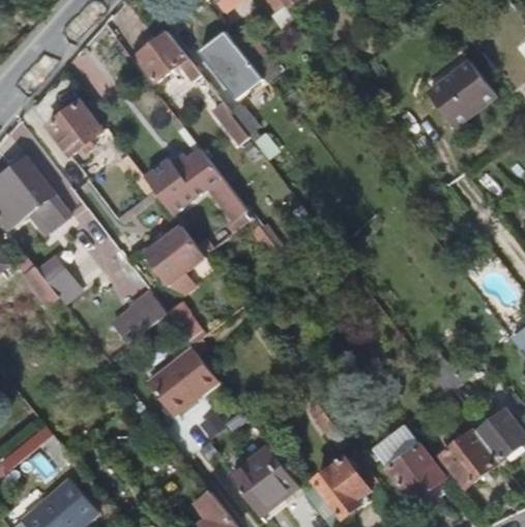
[(283,5),(279,0),(267,0),(275,9),(283,5)]
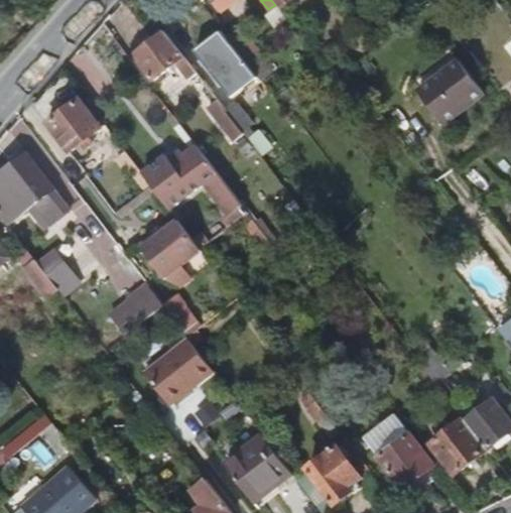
[(367,0),(358,7),(370,23),(379,16),(367,0)]
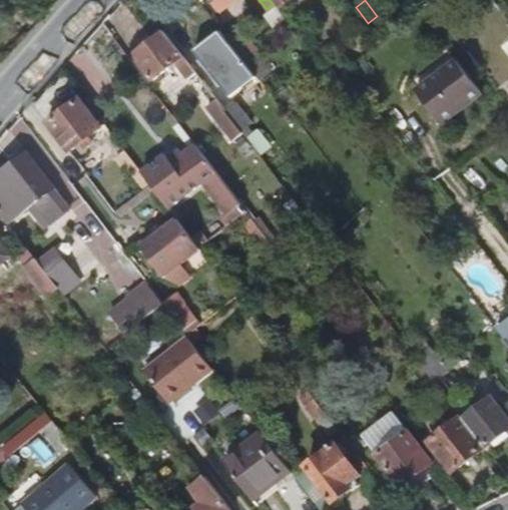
[(270,68),(235,25),(223,34),(258,78),(270,68)]
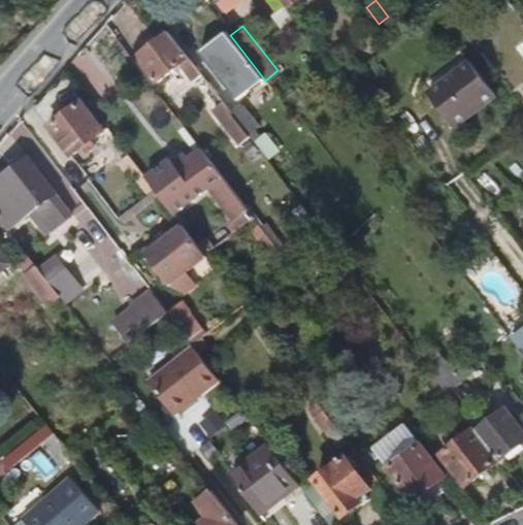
[(260,78),(223,30),(197,50),(234,98),(260,78)]
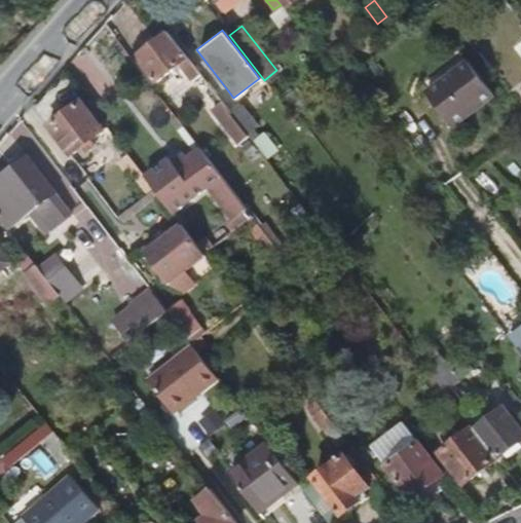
[(176,64),(185,57),(165,31),(136,53),(155,80),(176,64)]
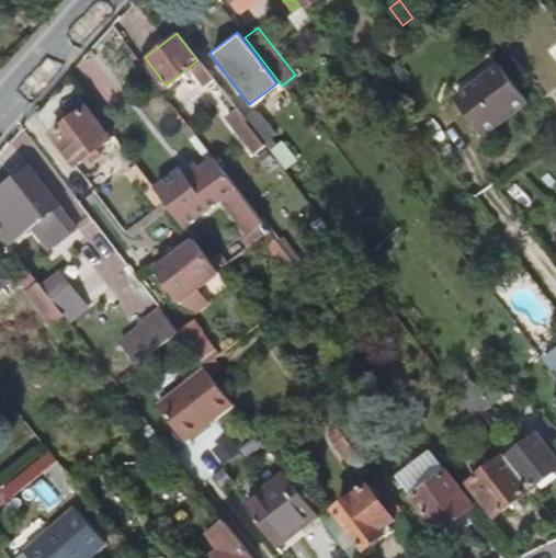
[(197,60),(188,68),(201,86),(211,78),(197,60)]
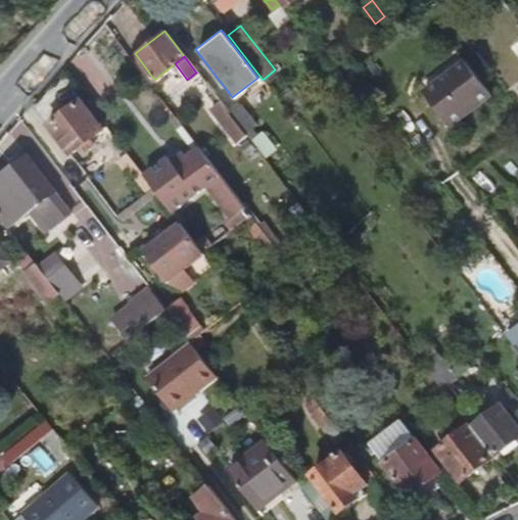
[(489,95),(464,59),(423,92),(450,127),(489,95)]
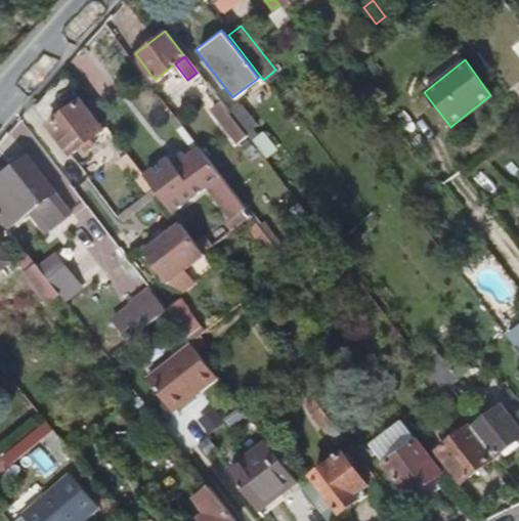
[(68,153),(100,127),(78,98),(45,123),(68,153)]
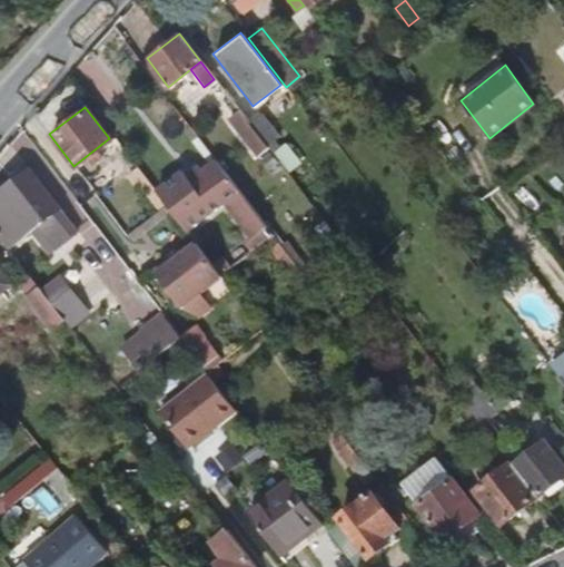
[(264,143),(247,121),(237,109),(226,118),(255,154),(266,146),(264,143)]
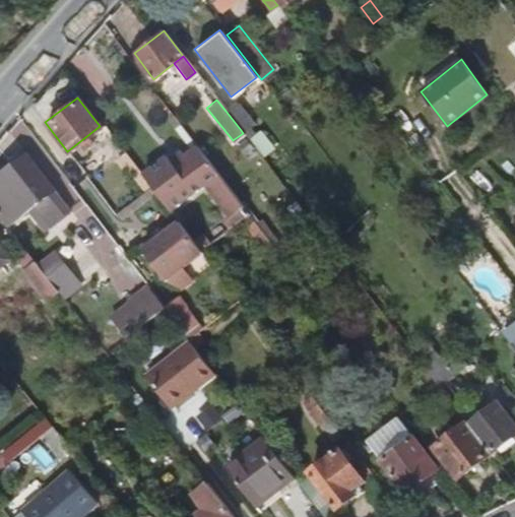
[(252,122),(237,102),(226,111),(241,130),(247,126),(252,122)]
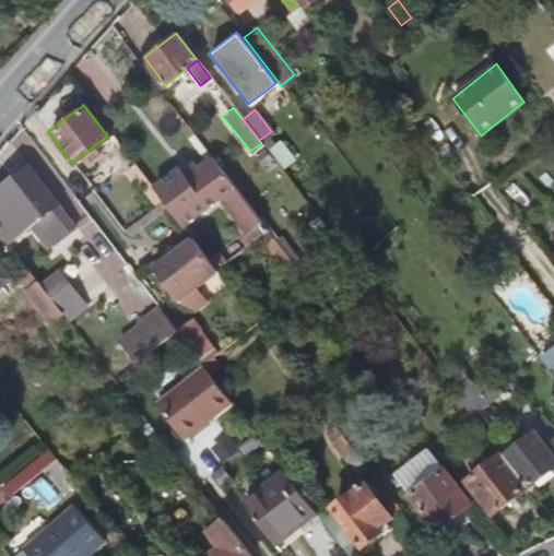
[(259,140),(261,143),(267,150),(273,144),(266,135),(259,140)]
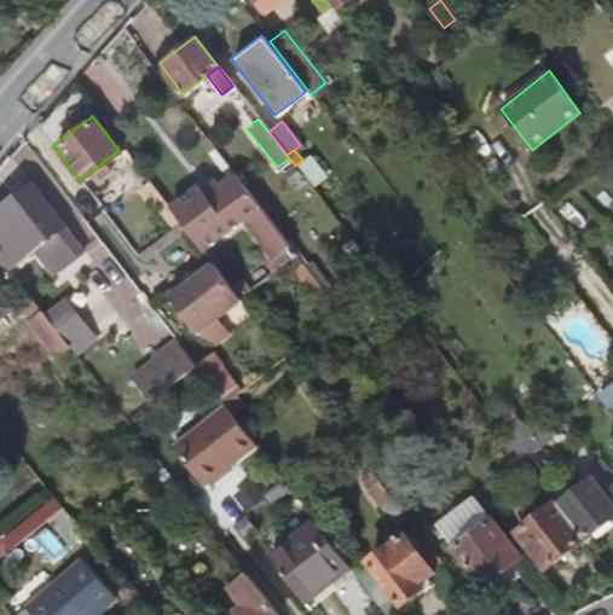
[(308,156),(302,160),(295,166),(310,185),(323,174),(308,156)]
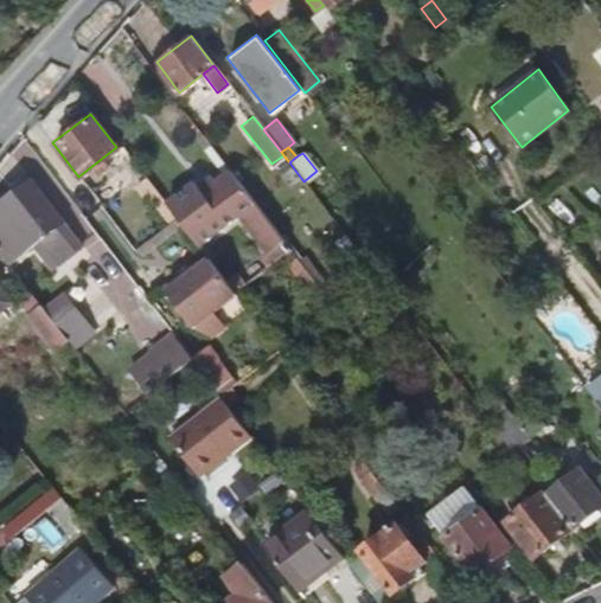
[(288,248),(229,170),(199,191),(192,181),(165,203),(197,244),(240,213),(268,251),(260,257),(267,265),(280,255),(288,248)]
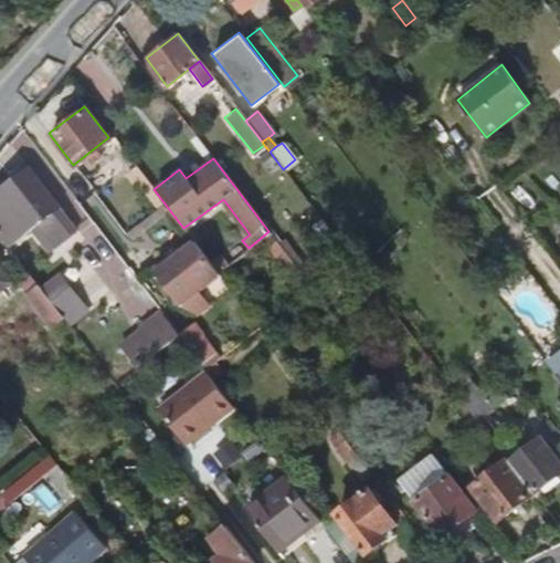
[(124,165),(128,171),(124,175),(136,190),(148,181),(131,159),(124,165)]
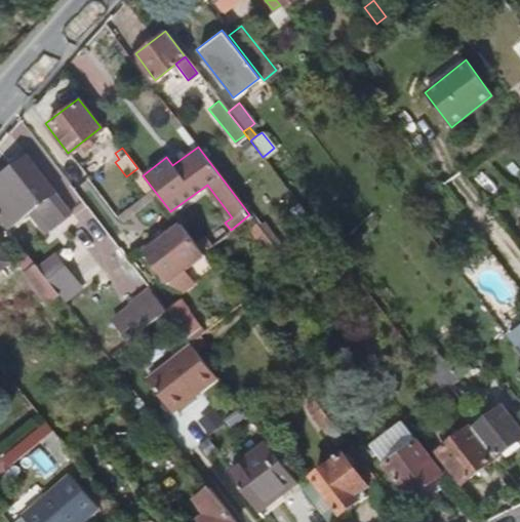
[(77,223),(33,166),(7,187),(36,224),(51,243),(77,223)]
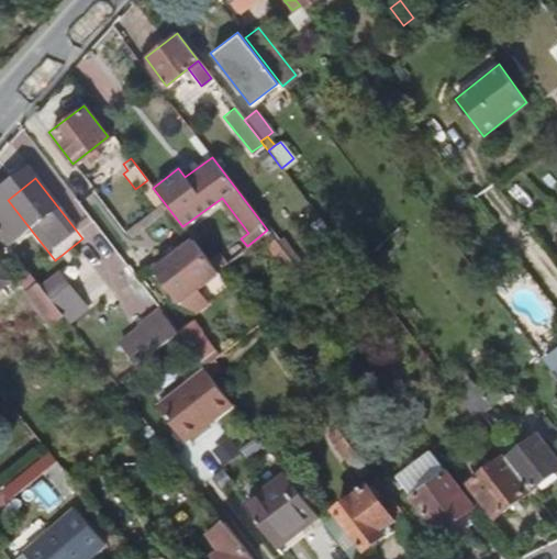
[(0,235),(17,256),(39,239),(8,200),(0,205),(0,235)]
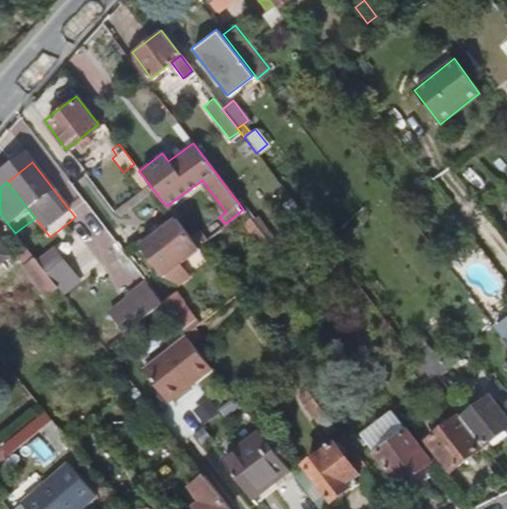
[(270,244),(243,209),(236,215),(263,249),(270,244)]
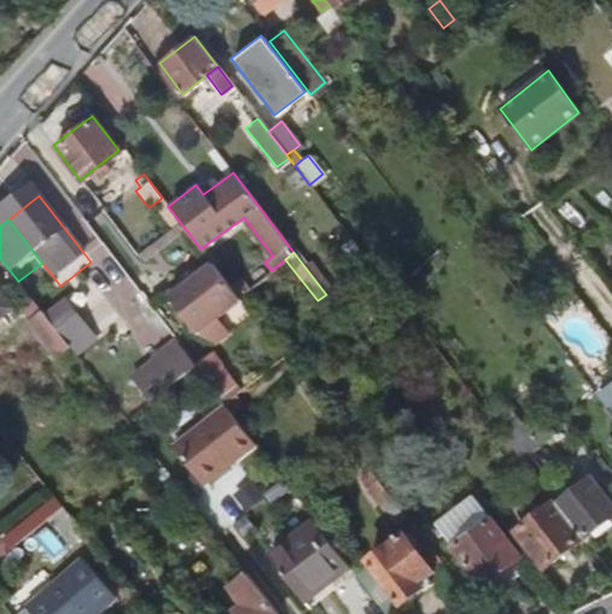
[(209,307),(232,290),(204,253),(178,273),(175,270),(158,282),(187,322),(190,321),(209,307)]
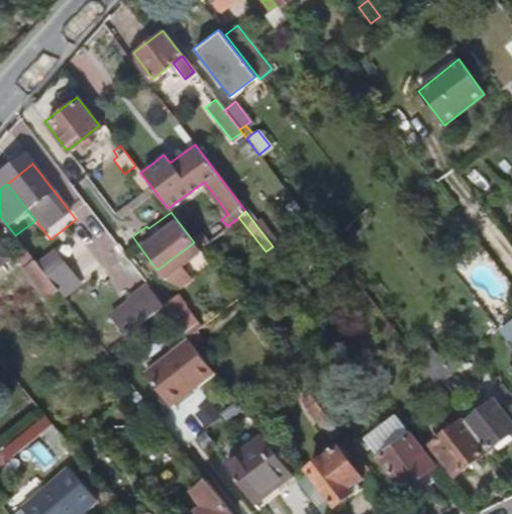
[(23,266),(33,259),(23,245),(13,252),(23,266)]
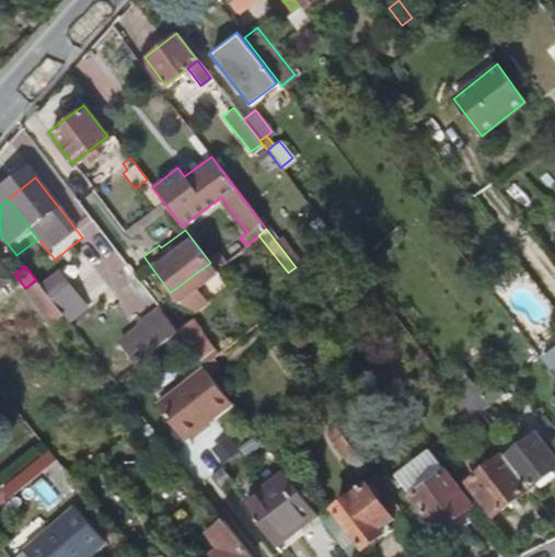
[(37,281),(58,308),(77,293),(56,267),(37,281)]
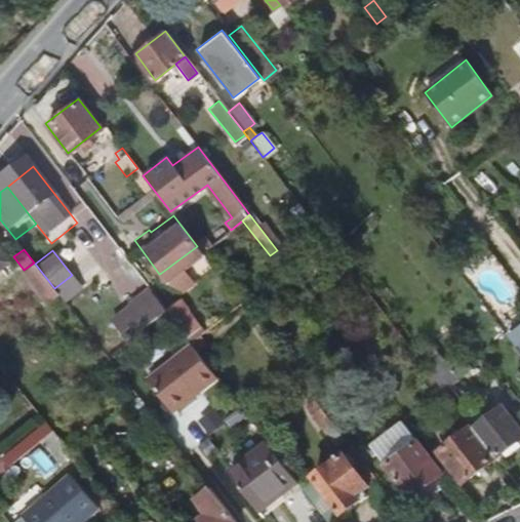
[(194,282),(177,261),(161,273),(168,284),(181,290),(182,291),(194,282)]
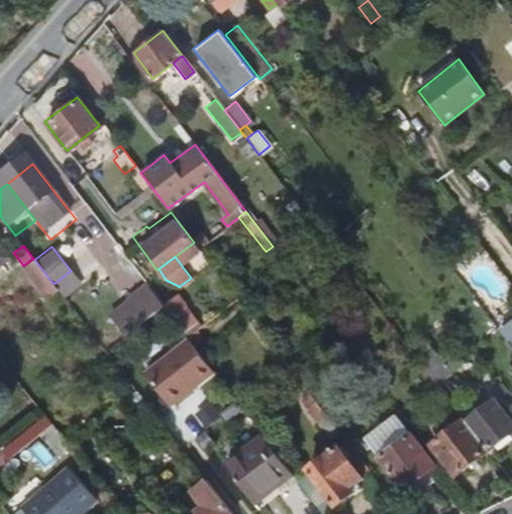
[(34,260),(33,259),(23,266),(21,268),(43,297),(56,288),(54,284),(34,260)]
